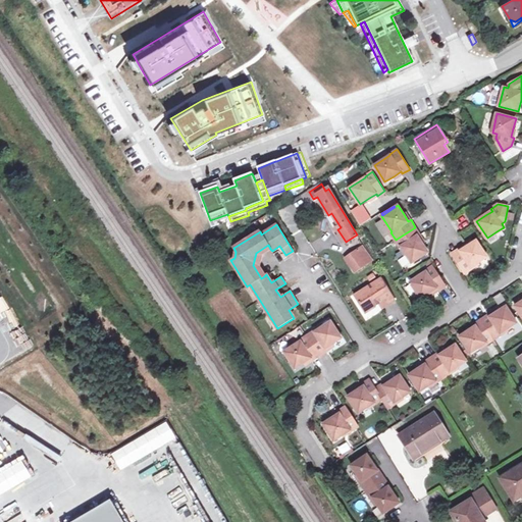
[(412,263),(428,252),(422,243),(418,237),(420,235),(415,227),(396,240),(401,248),(402,247),(412,263)]
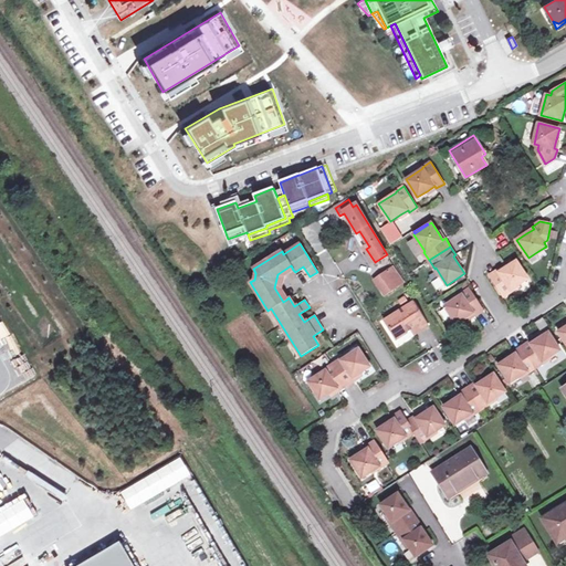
[(547,254),(544,248),(538,251),(542,258),(547,254)]
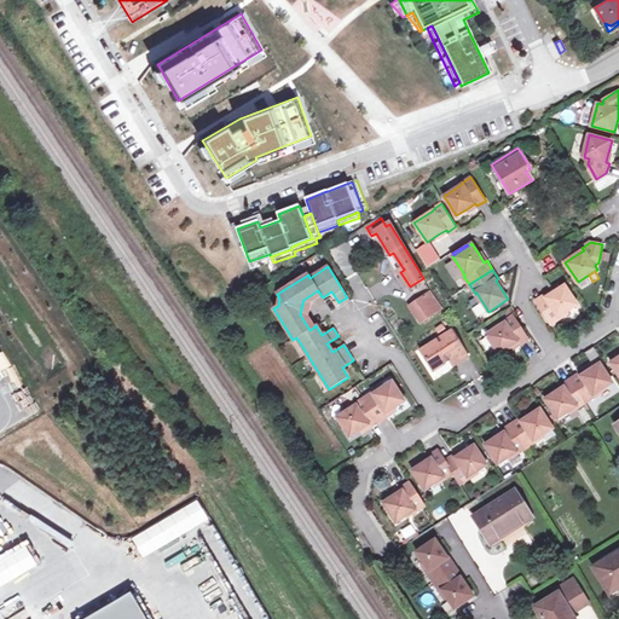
[(578,305),(566,284),(554,291),(547,298),(545,295),(536,300),(551,324),(560,318),(560,317),(578,305)]
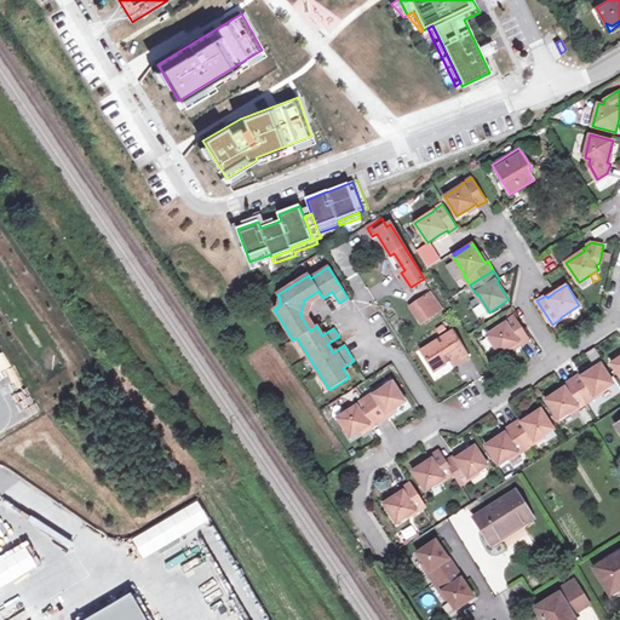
[(306,305),(321,296),(319,291),(304,300),(300,315),(310,331),(314,328),(304,313),(306,305)]
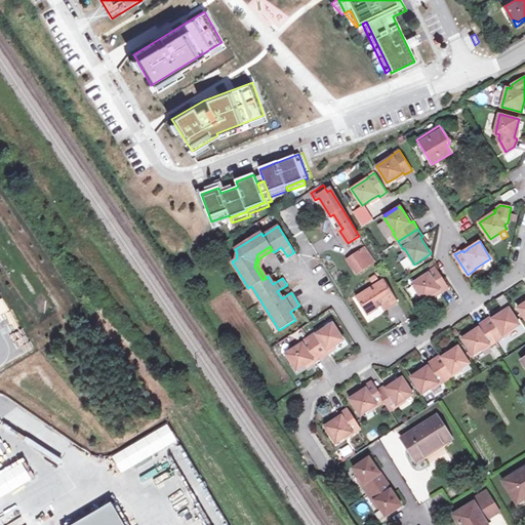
[(347,259),(356,274),(372,263),(363,249),(347,259)]
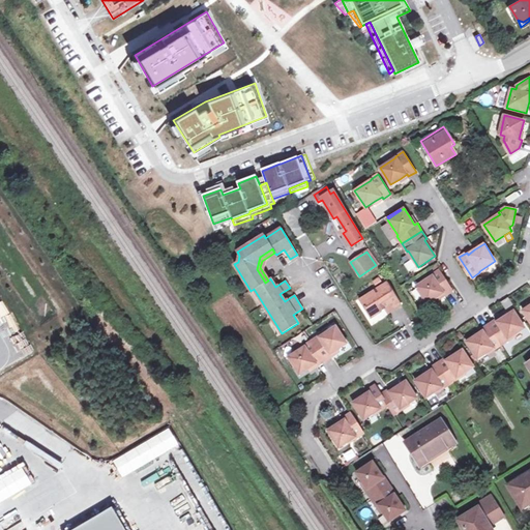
[(416,287),(428,303),(437,297),(443,293),(445,295),(452,290),(440,270),(432,275),(433,276),(416,287)]
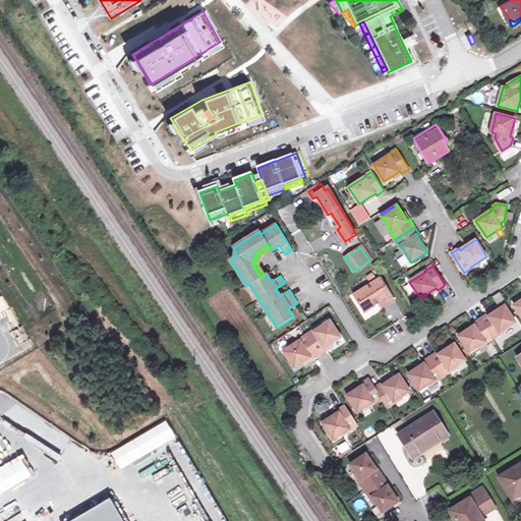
[(354,295),(364,312),(379,302),(385,299),(387,303),(394,299),(381,278),(354,295)]
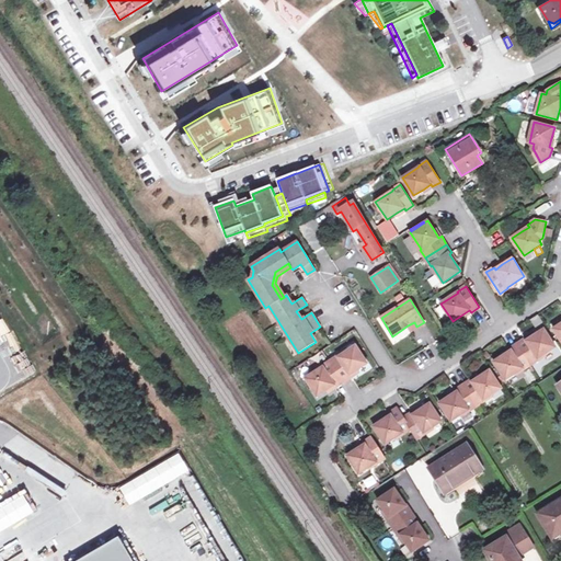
[(526,339),(517,343),(531,365),(539,359),(539,358),(556,347),(545,330),(535,335),(527,341),(526,339)]
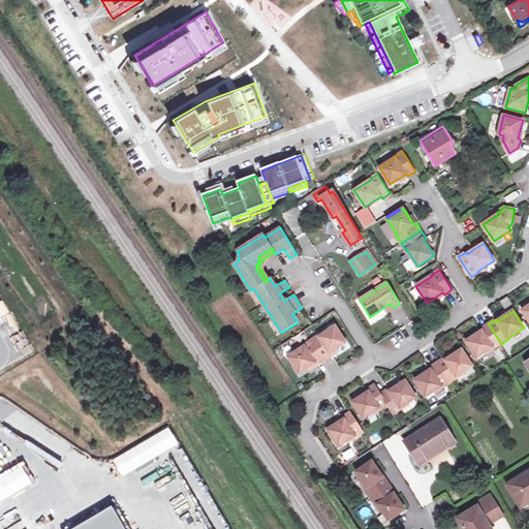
[(501,344),(488,323),(480,329),(481,331),(475,336),(466,341),(476,358),(493,347),(494,348),(501,344)]
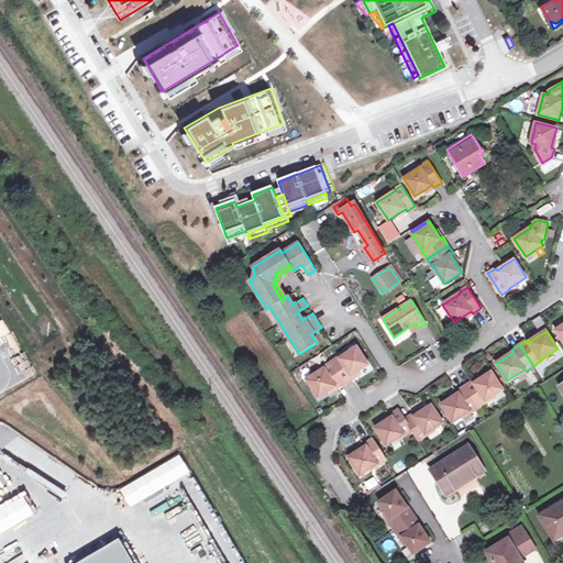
[(339,356),(331,362),(345,384),(353,378),(352,376),(359,371),(368,364),(357,346),(340,357),(339,356)]
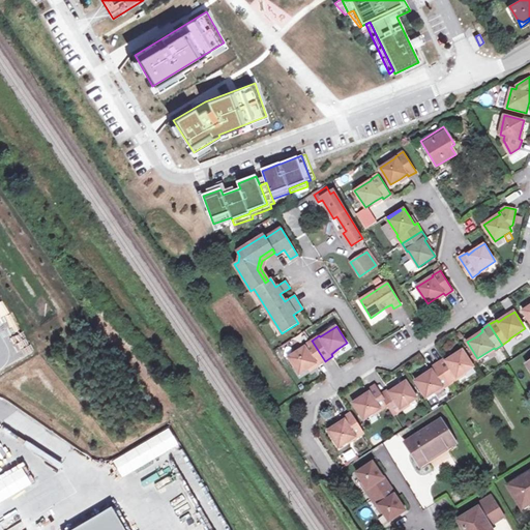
[(312,341),(304,346),(304,347),(289,357),(299,374),(308,369),(316,363),(317,365),(325,361),(312,341)]
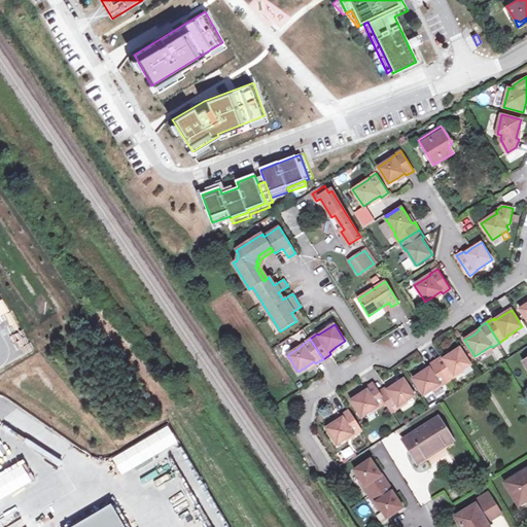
[(443,356),(435,361),(448,381),(456,377),(455,375),(470,364),(460,348),(451,354),(444,358),(443,356)]
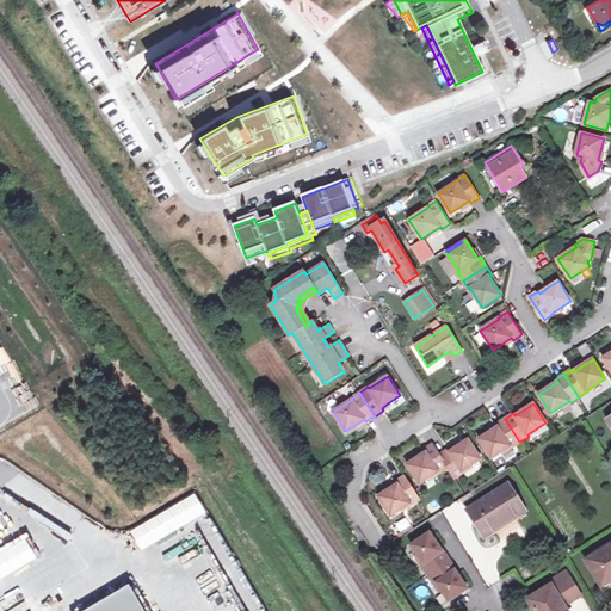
[(519,442),(505,419),(497,425),(498,427),(489,432),(479,439),(492,458),(510,446),(511,448),(519,442)]
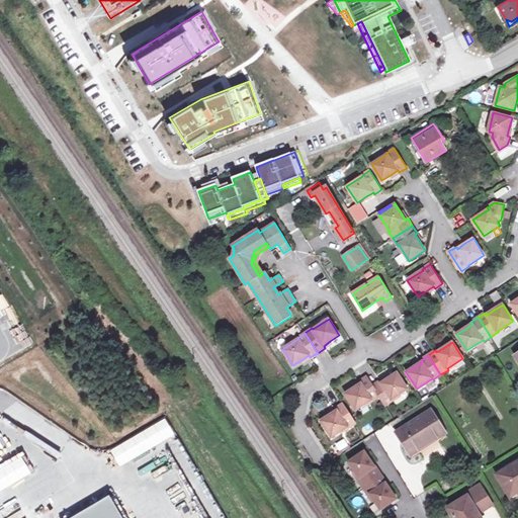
[(380,380),(372,385),(379,397),(385,405),(393,401),(392,400),(408,389),(398,372),(389,378),(381,382),(380,380)]
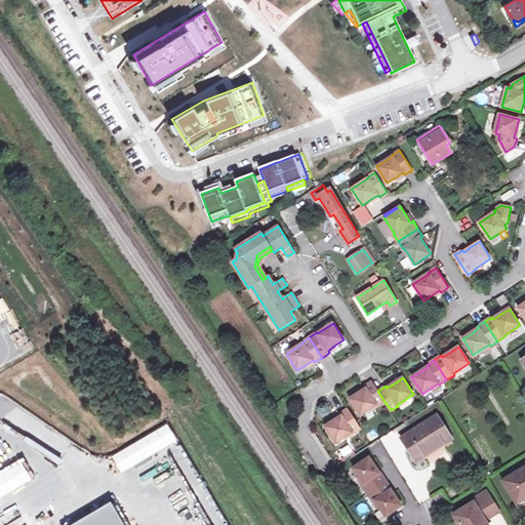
[(377,391),(371,381),(364,387),(365,389),(359,393),(350,399),(361,415),(376,405),(377,406),(385,402),(377,391)]
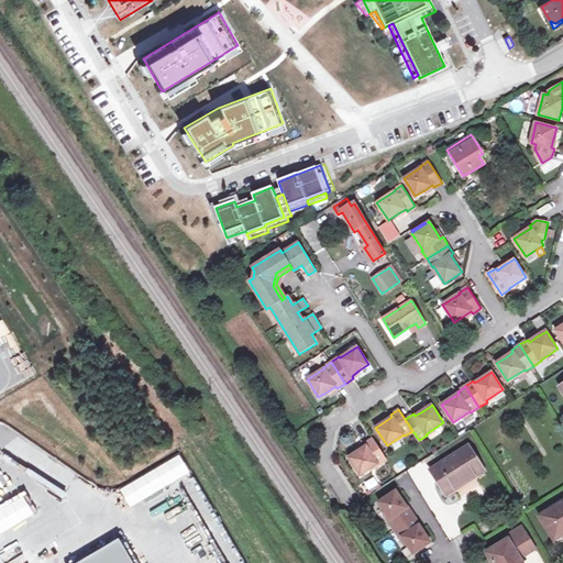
[(386,461),(372,439),(364,444),(365,446),(359,451),(349,457),(361,475),(377,464),(378,465),(386,461)]
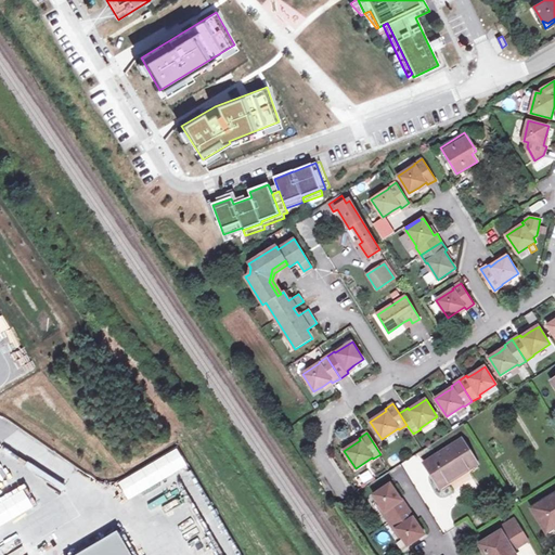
[(425,464),(440,488),(449,481),(448,478),(465,467),(467,470),(477,464),(462,441),(425,464)]
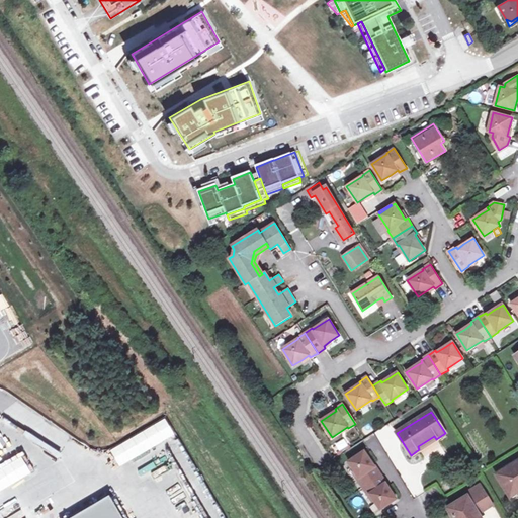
[(169,447),(152,456),(184,517),(201,517),(206,516),(169,447)]
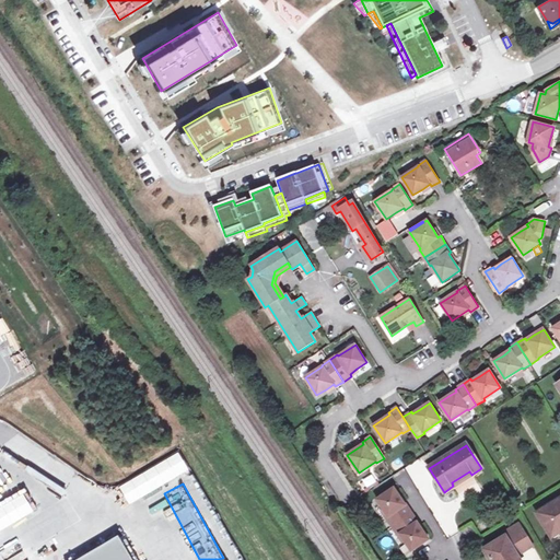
[(406,505),(394,489),(376,500),(388,517),(386,518),(398,536),(400,535),(412,551),(429,540),(418,523),(419,523),(407,504),(406,505)]
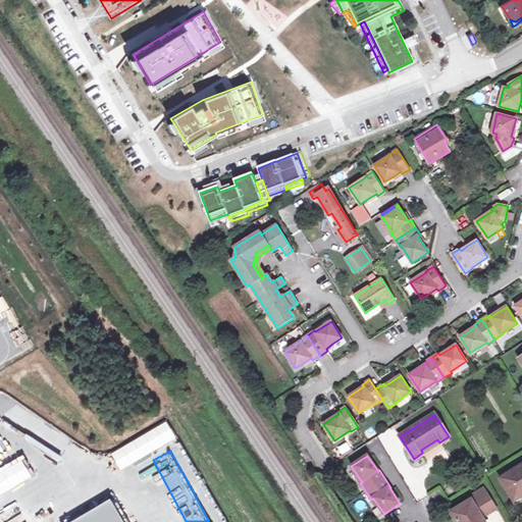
[(8,464),(0,469),(0,493),(19,483),(8,464)]
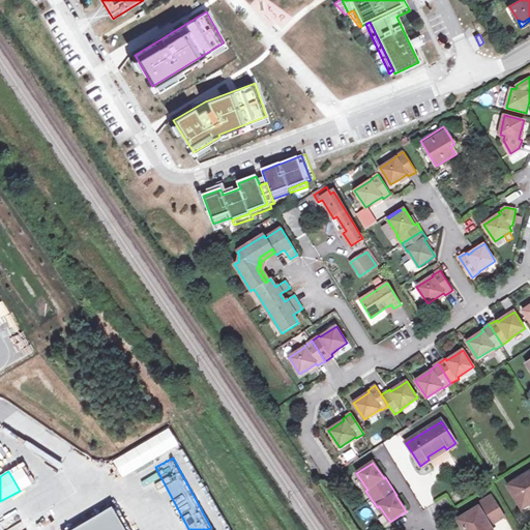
[(529,472),(509,487),(523,508),(529,502),(529,472)]
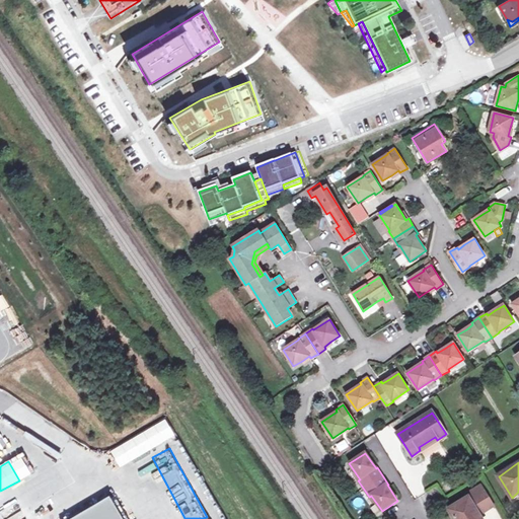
[(482,518),(479,514),(477,510),(491,501),(482,487),(467,495),(468,498),(450,510),(455,518),(482,518)]
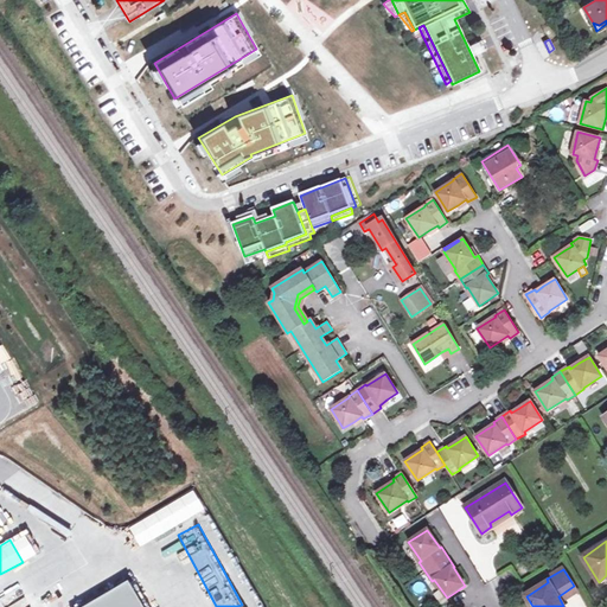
[(142,606),(128,582),(84,606),(142,606)]
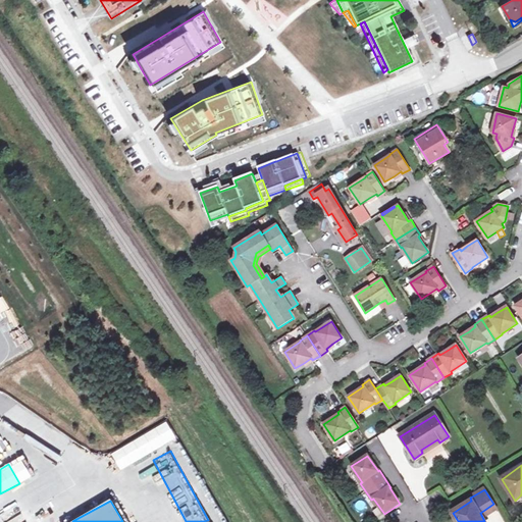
[(497,508),(493,504),(480,513),(482,517),(497,508)]
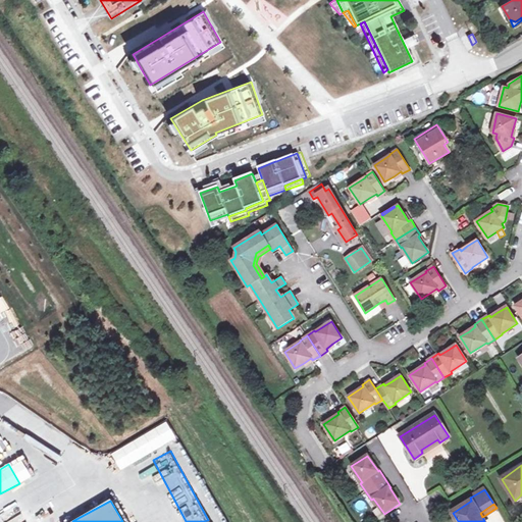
[(489,514),(492,521),(501,519),(499,511),(489,514)]
